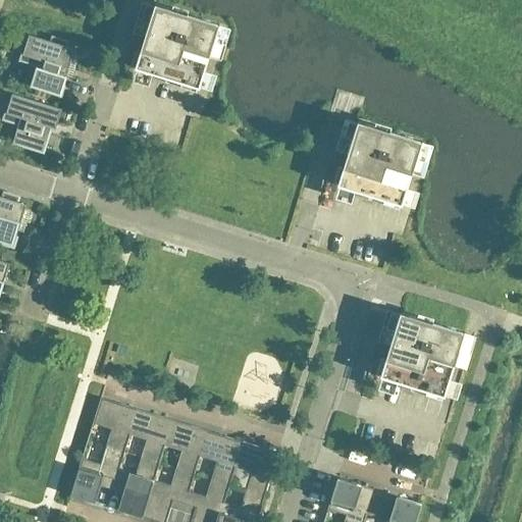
[(198,89),(218,24),(154,4),(134,68),(148,72),(198,89)]
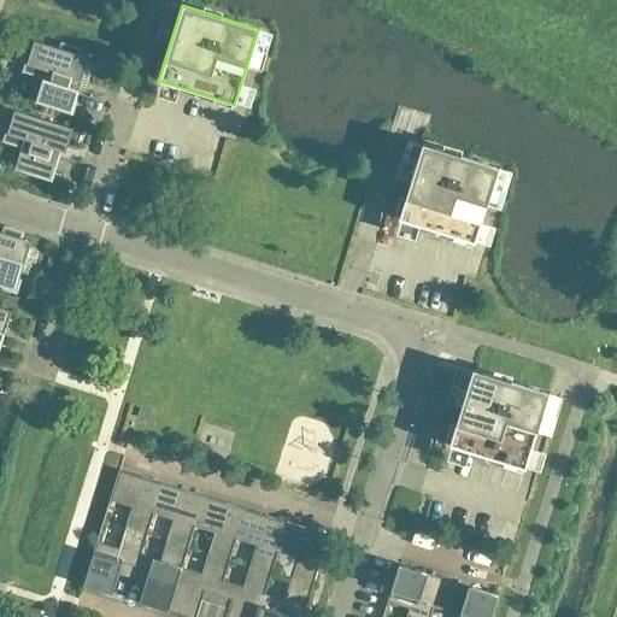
[(70,112),(87,58),(78,56),(81,48),(60,42),(58,50),(34,41),(25,65),(25,64),(23,71),(43,77),(35,101),(70,112)]
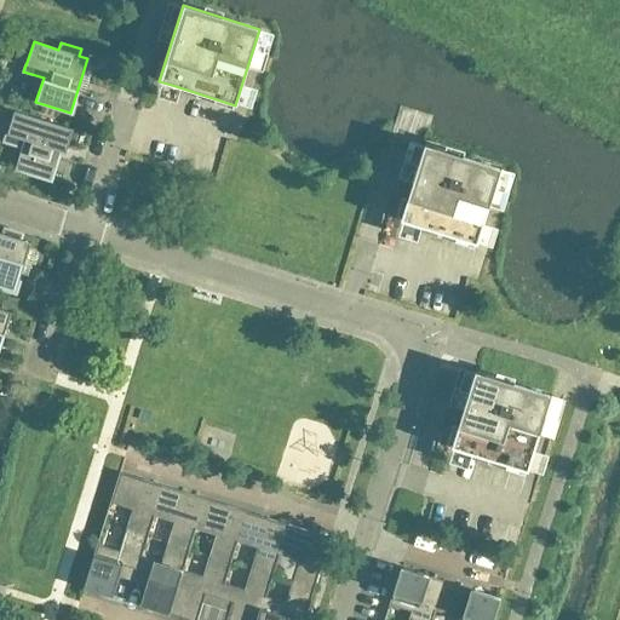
[(65,154),(73,130),(13,112),(6,135),(4,141),(23,148),(17,167),(51,178),(58,151),(65,154)]
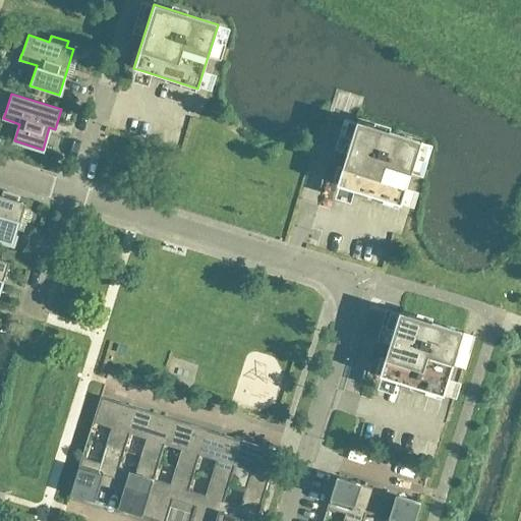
[(400,205),(420,141),(356,121),(336,185),(350,190),(400,205)]
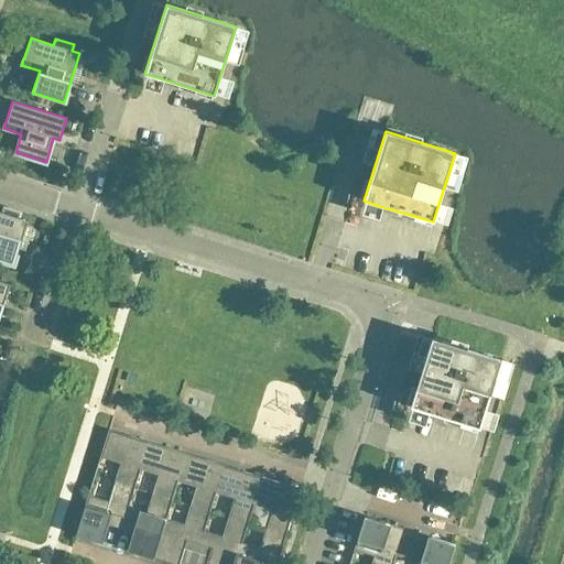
[(0,262),(13,267),(28,220),(19,218),(20,214),(2,209),(1,213),(0,212),(0,262)]
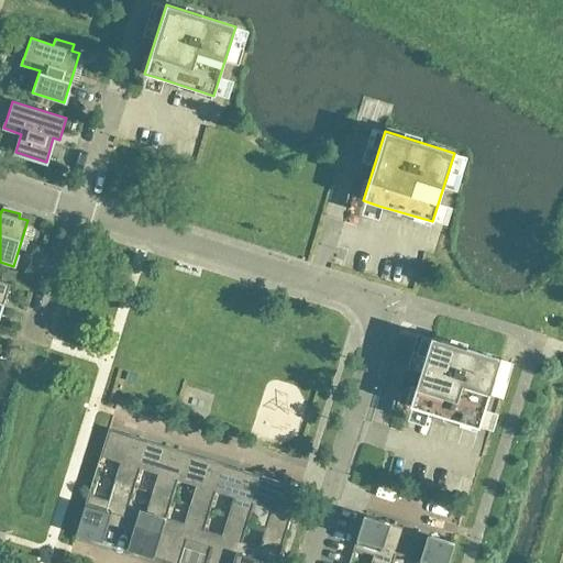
[(2,306),(10,284),(0,280),(0,308),(1,305),(2,306)]
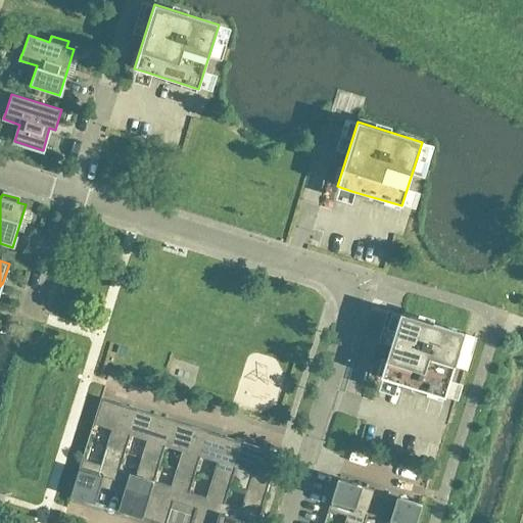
[(444,397),(465,333),(400,313),(397,321),(380,378),(395,382),(444,397)]
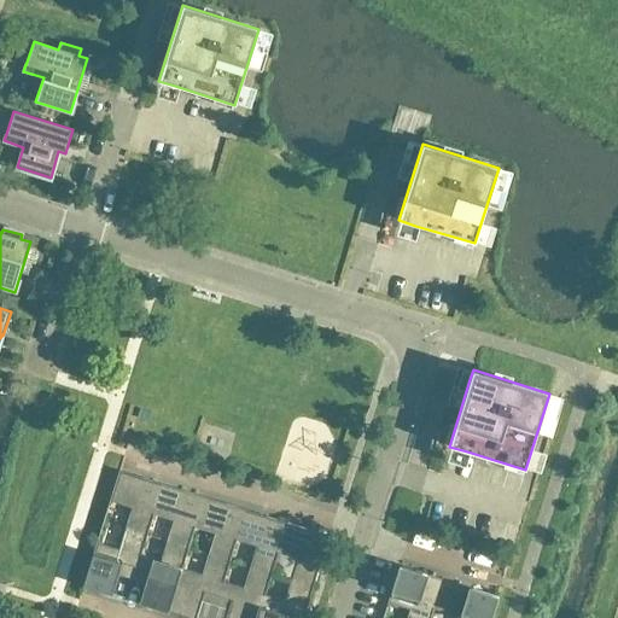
[(152,514),(161,485),(118,472),(109,501),(130,508),(124,529),(146,536),(152,514)]
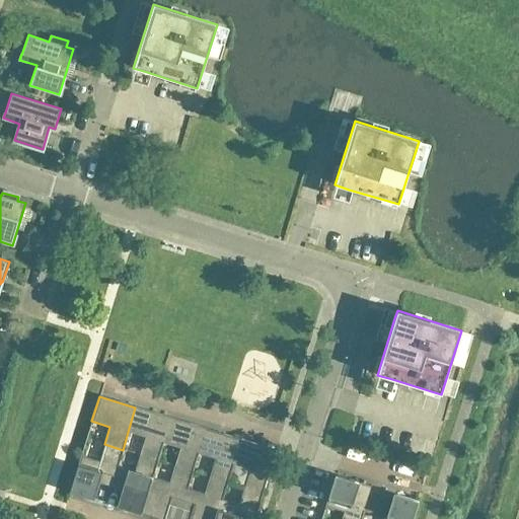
[(162,443),(170,418),(135,408),(128,432),(145,438),(140,455),(157,460),(163,443),(162,443)]
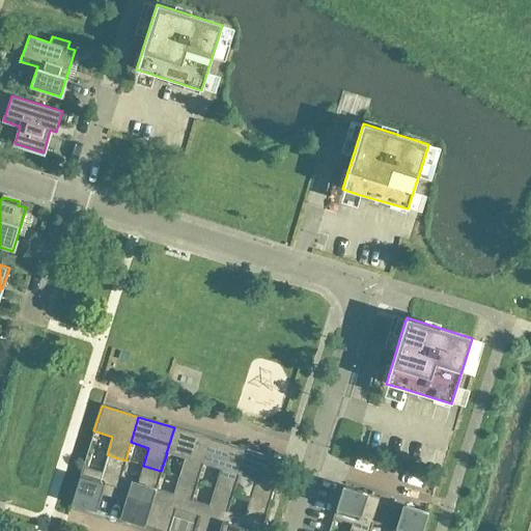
[(201,465),(210,439),(174,427),(166,453),(167,453),(184,458),(178,477),(197,482),(202,465),(201,465)]
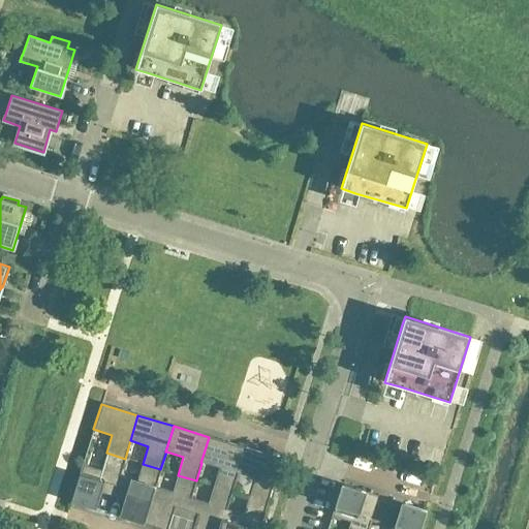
[(237,473),(245,448),(209,437),(200,463),(201,463),(219,468),(213,486),(231,492),(237,474),(237,473)]
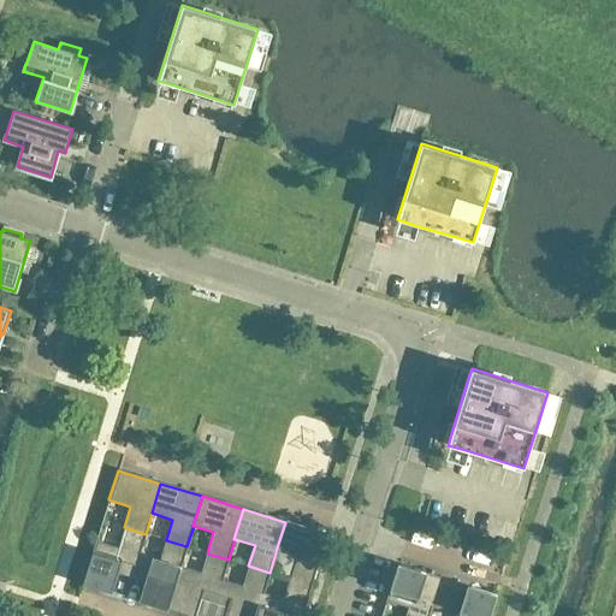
[(312,586),(327,535),(285,522),(276,551),(276,552),(296,558),(290,579),(312,586)]
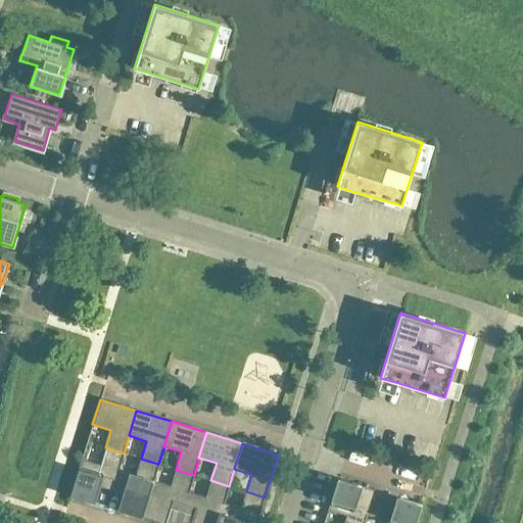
[(111,491),(117,471),(124,454),(105,447),(100,465),(82,460),(69,496),(94,505),(100,487),(111,491)]
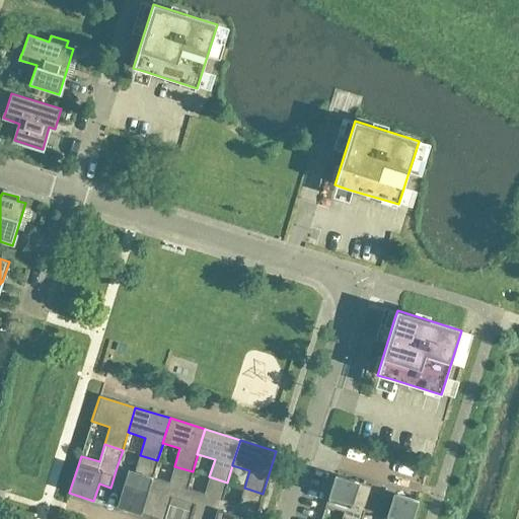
[(140,515),(151,477),(152,478),(157,460),(140,455),(134,472),(117,467),(110,488),(122,491),(117,508),(140,515)]
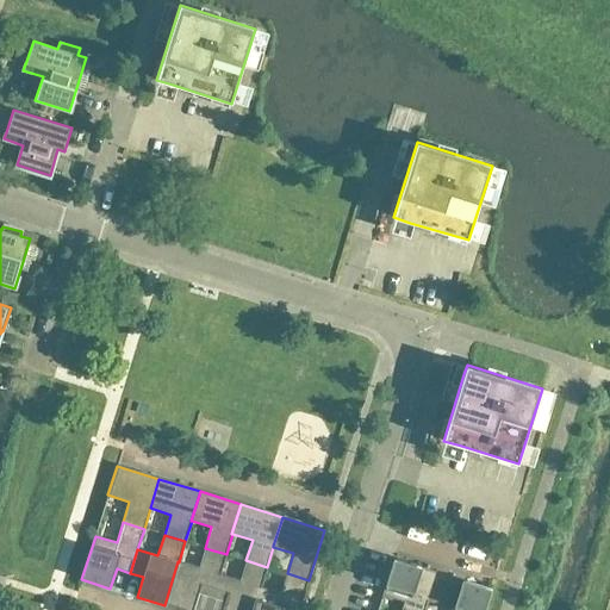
[(212,598),(219,574),(226,554),(205,548),(199,568),(179,562),(178,561),(165,605),(180,609),(193,609),(198,593),(212,598)]
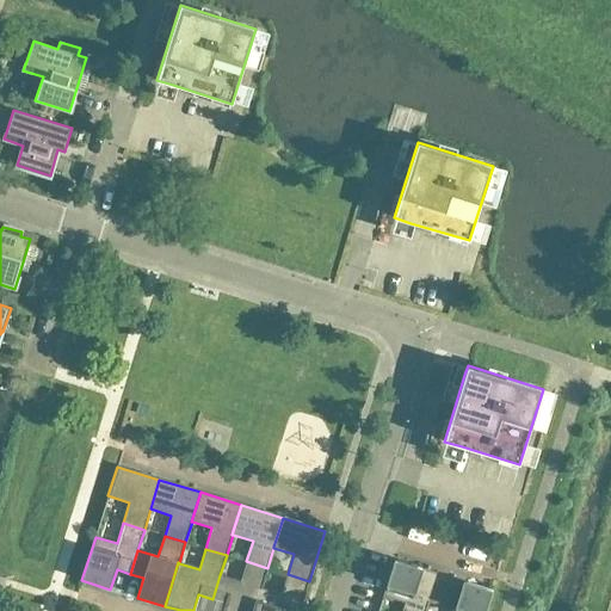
[(427,603),(436,573),(394,560),(383,597),(405,603),(401,610),(425,610),(429,603),(427,603)]
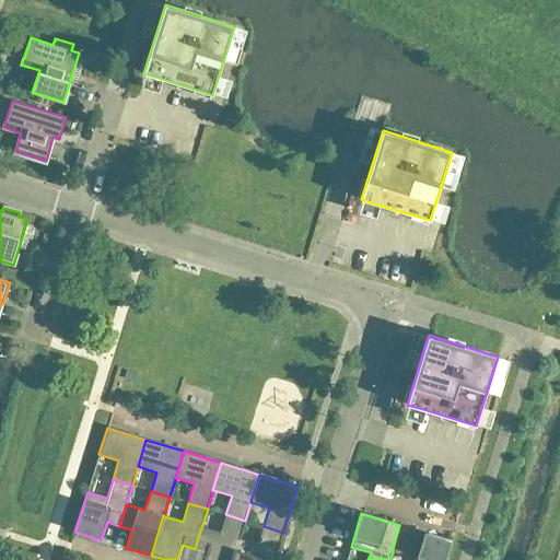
[(232,559),(238,539),(240,539),(245,521),(225,514),(220,534),(201,527),(195,549),(207,552),(203,559),(232,559)]
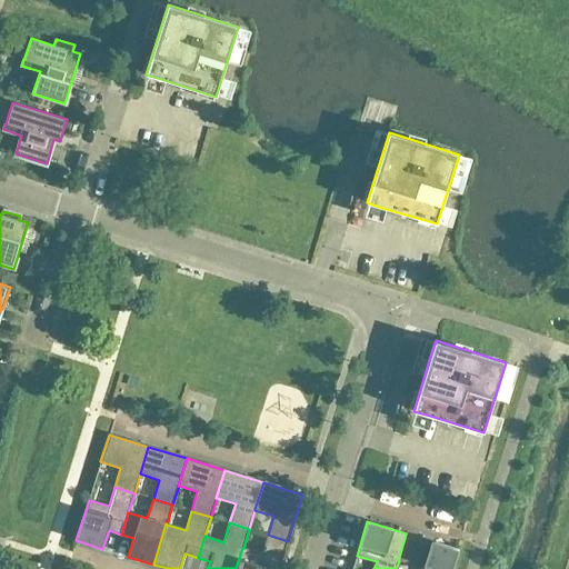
[(451,568),(458,550),(406,533),(398,561),(399,561),(422,568),(451,568)]
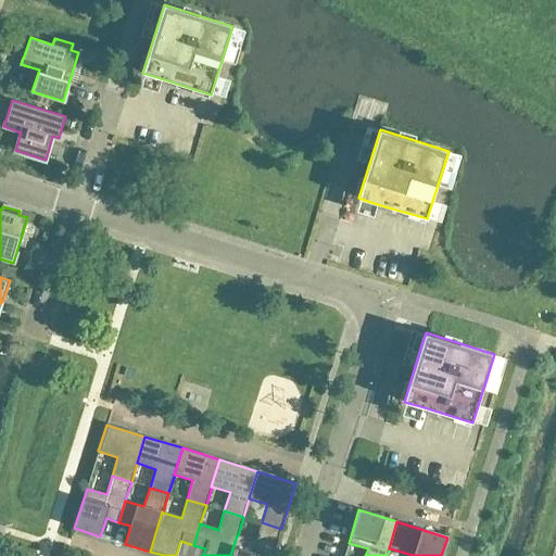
[(272,555),(281,529),(262,522),(255,541),(238,535),(237,535),(230,555),(272,555)]
